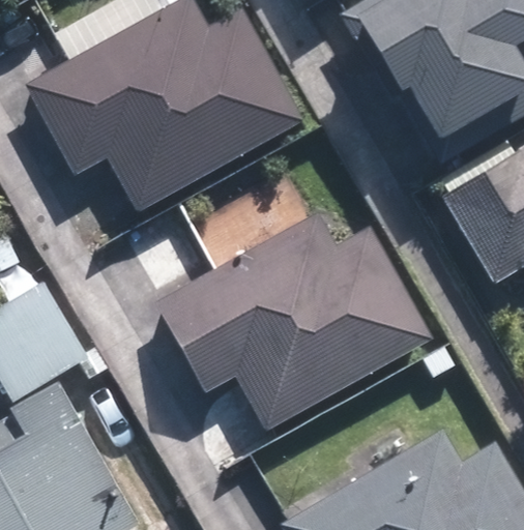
[(206,28),(191,0),(178,0),(24,84),(74,176),(106,158),(136,214),(304,122),(242,9),(206,28)]
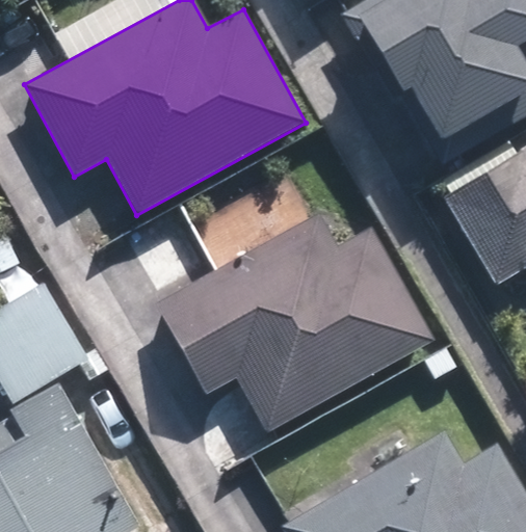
[(363,0),(337,16),(389,103),(396,100),(437,168),(525,115),(525,0),(363,0)]
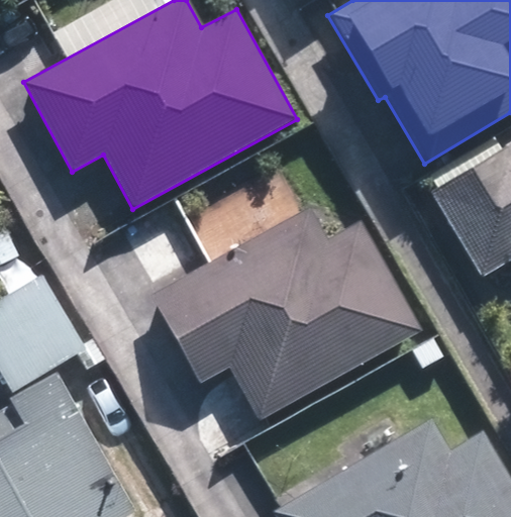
[(510,143),(430,192),(480,277),(510,259),(510,143)]
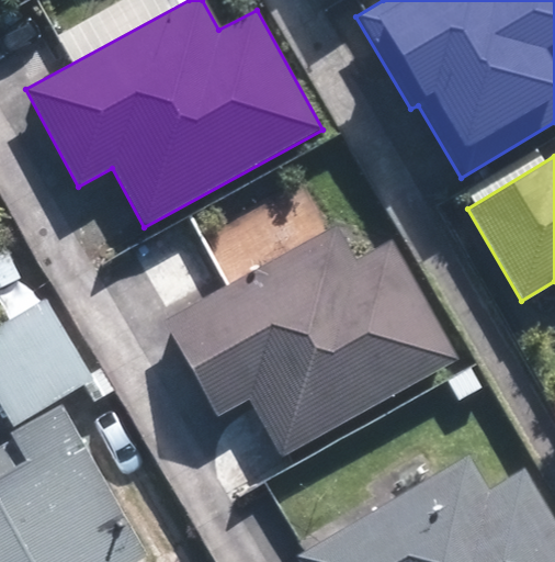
[(354,260),(333,224),(160,322),(213,418),(247,400),(280,459),(457,359),(391,239),(354,260)]
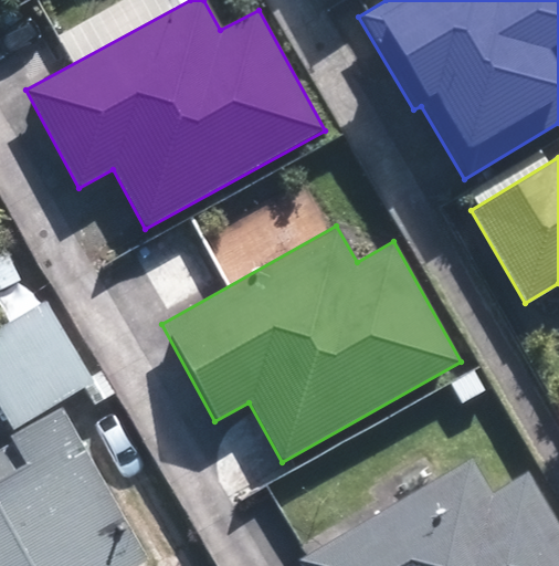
[(0,285),(20,275),(0,232),(0,285)]
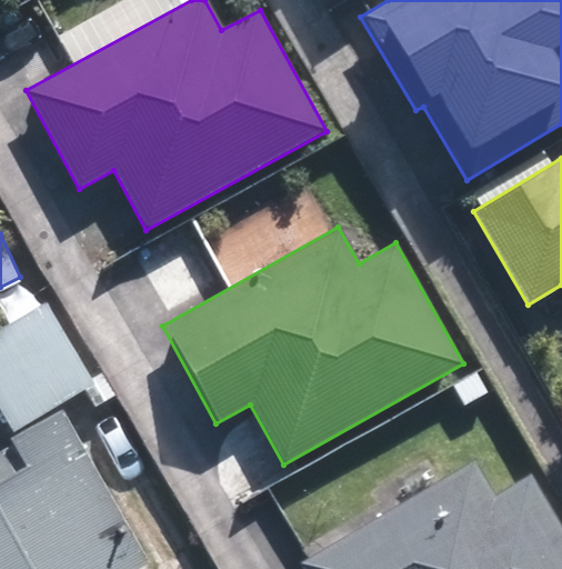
[(21,459),(0,471),(0,568),(120,568),(142,557),(56,401),(92,379),(47,297),(0,323),(0,403),(12,427),(4,430),(21,459)]
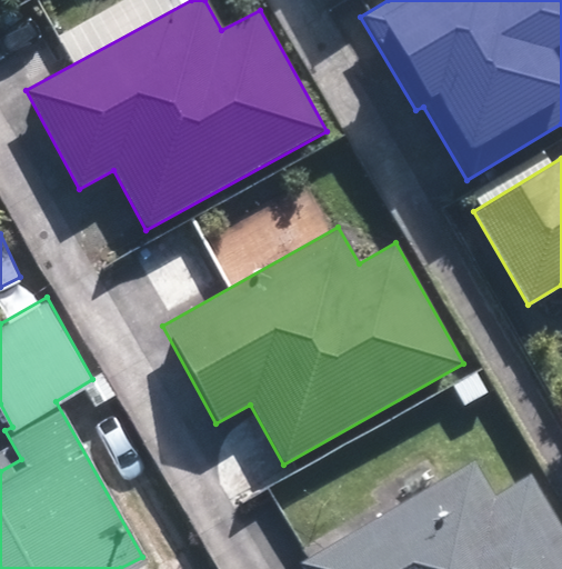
[(493,495),(472,458),(298,560),(303,568),(561,568),(561,526),(531,473),(493,495)]
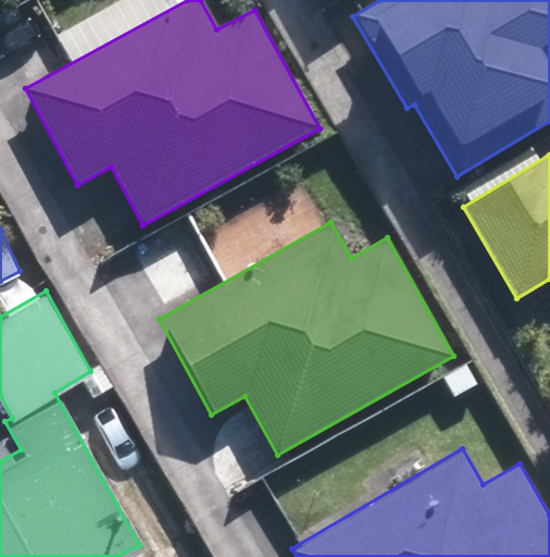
All buildings are outlined.
